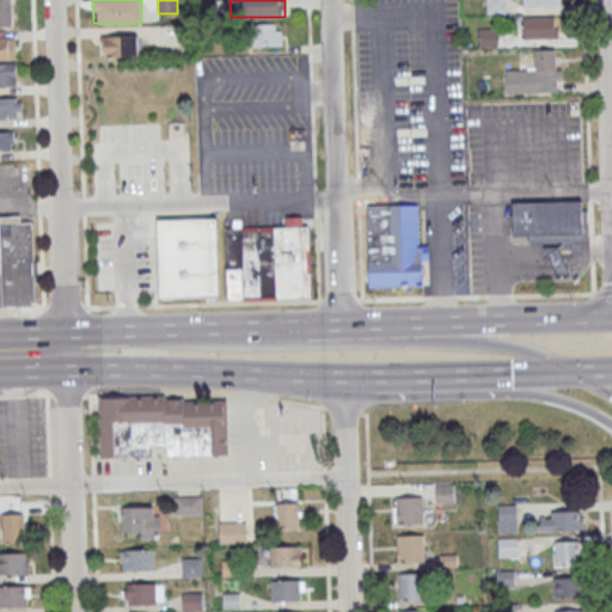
[(505,0),(485,0),(485,14),(505,14),(505,0)]
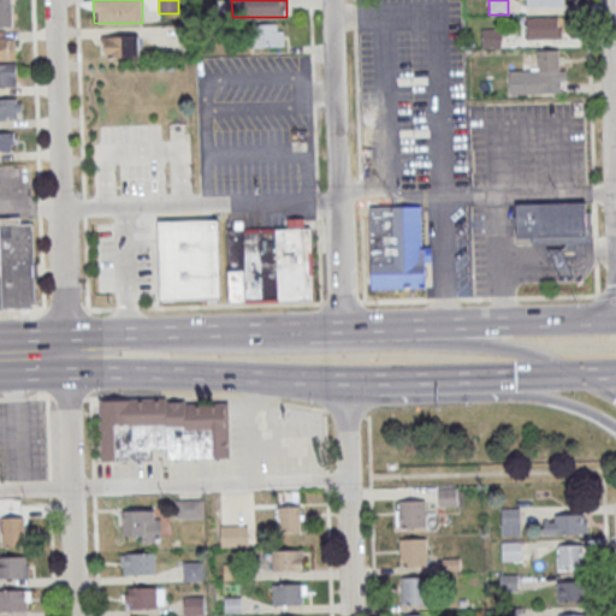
[(560,39),(560,17),(526,17),(526,39),(560,39)]
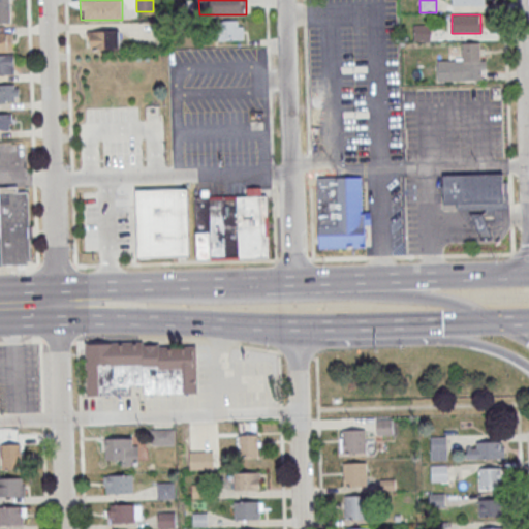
[(243,21),(217,21),(217,40),(243,40),(243,21)]
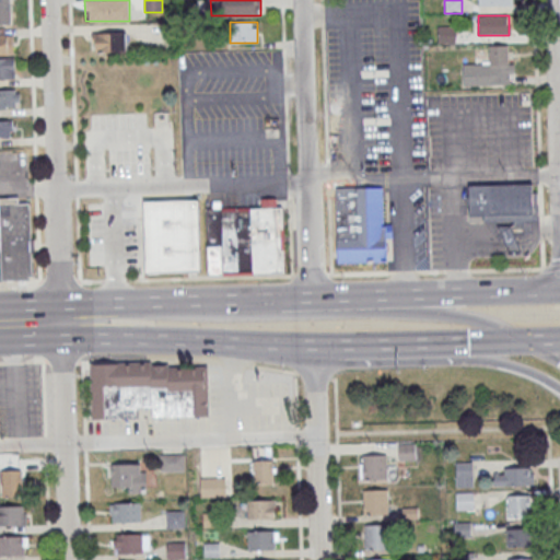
[(456,26),(438,26),(438,44),(456,43),(456,26)]
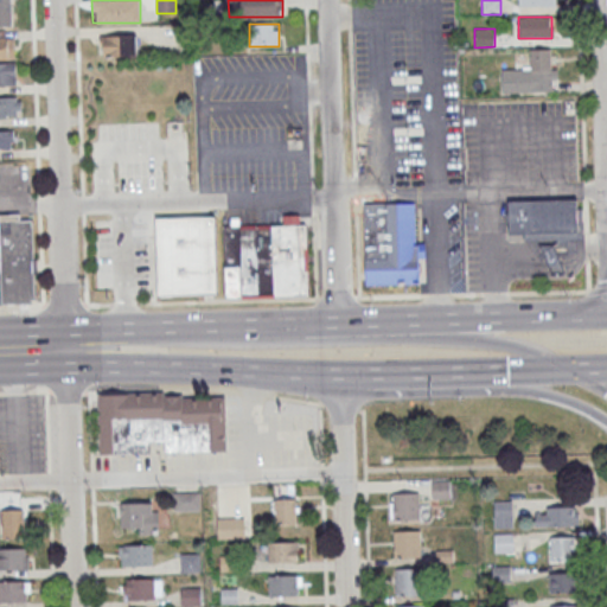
[(136,36),(100,36),(100,56),(136,56),(136,36)]
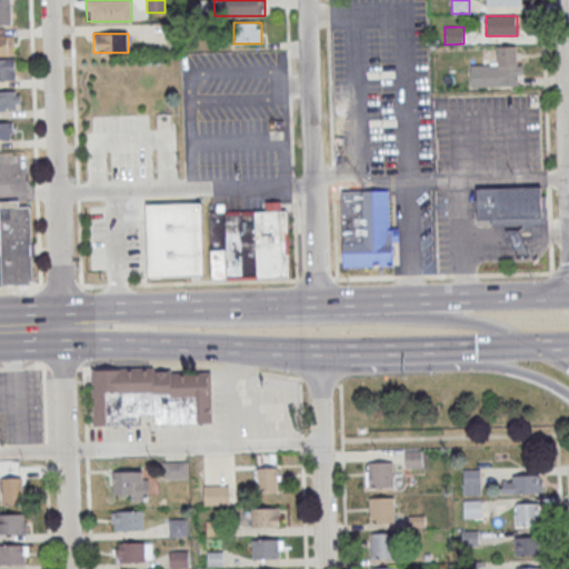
[(469,87),(520,87),(520,47),(496,47),(496,63),(469,63),(469,87)]
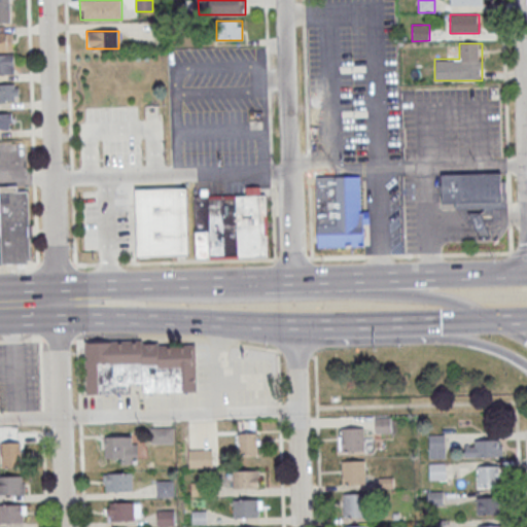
[(0,102),(19,102),(19,83),(0,83),(0,102)]
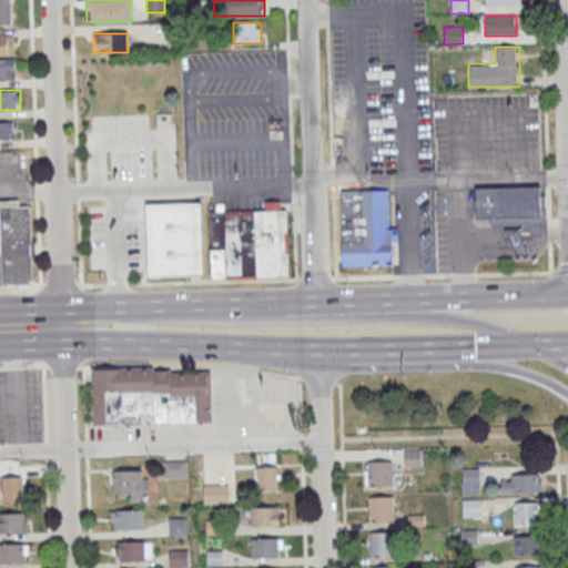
[(474,186),(539,185),(539,195),(546,194),(546,222),(489,223),(489,219),(475,219),(474,186)]
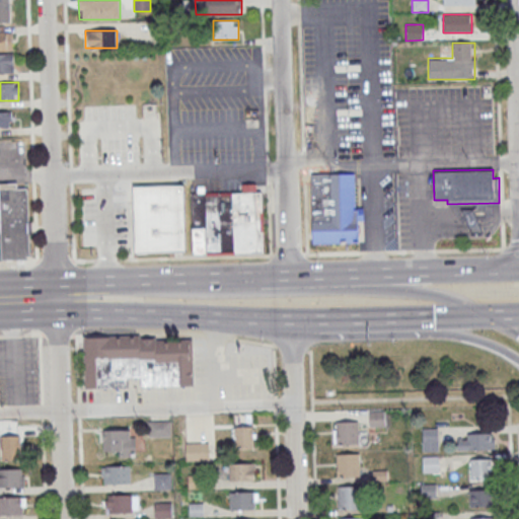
[(310,174),(354,172),(356,208),(363,208),(363,220),(356,220),(357,242),(312,243),(310,174)]
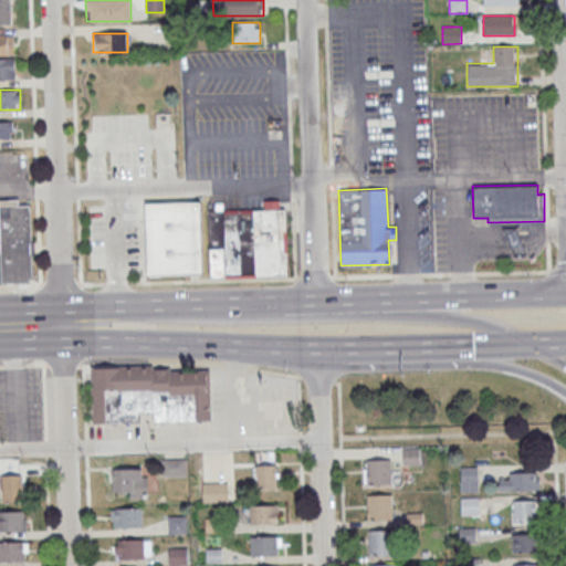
[(0,199),(0,254),(1,283),(29,282),(29,279),(32,279),(30,205),(18,205),(18,199),(0,199)]
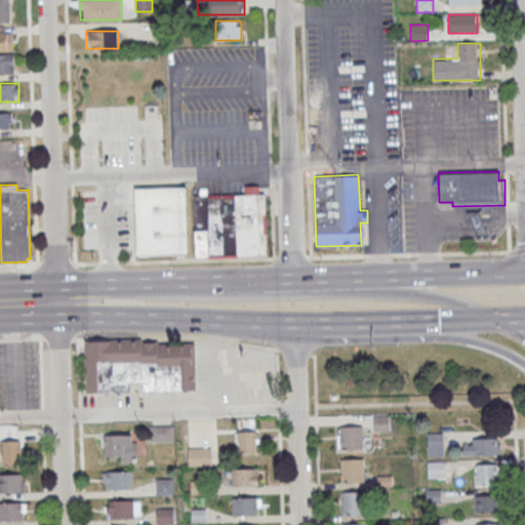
[(134,188),(186,187),(188,254),(136,255),(134,188)]
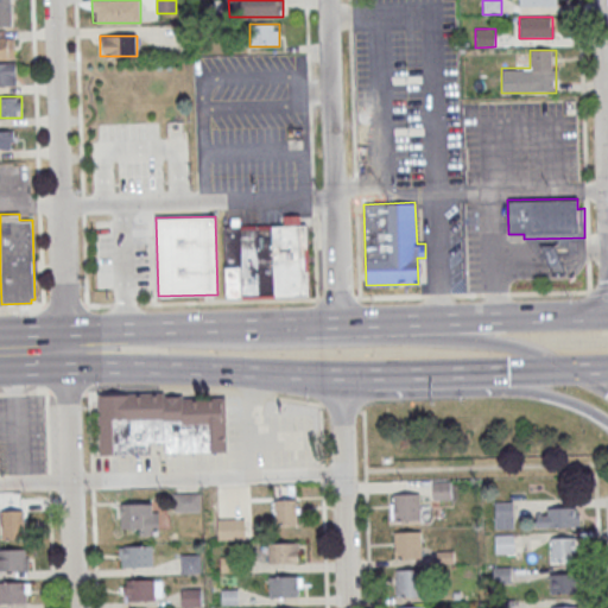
[(226,297),(223,226),(283,225),(283,216),(299,216),(299,225),(305,225),(308,296),(226,297)]
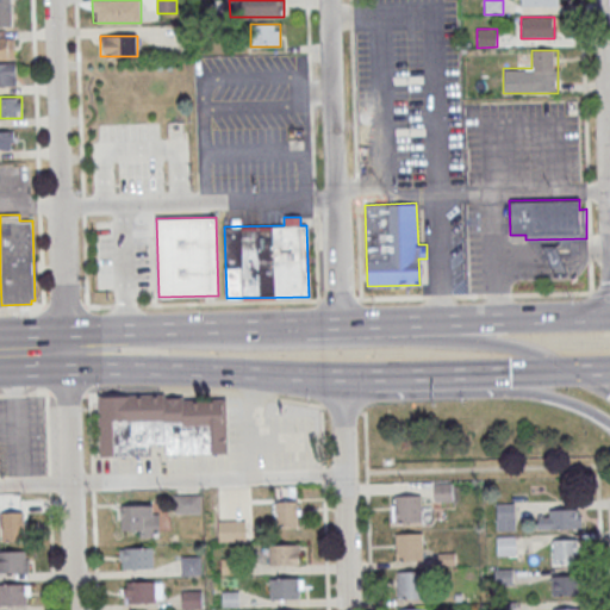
[(541,246),(555,246),(567,272),(552,272),(541,246)]
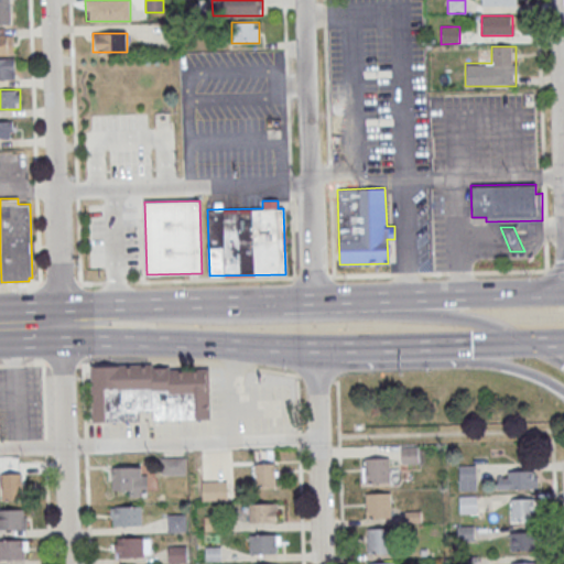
[(419,447),(403,447),(403,463),(419,463),(419,447)]
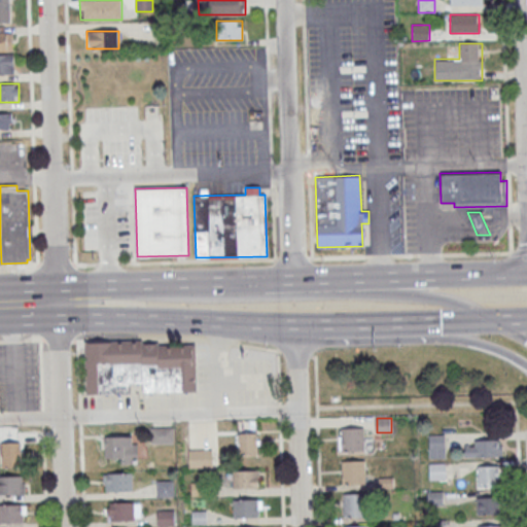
[(363,427),(338,427),(338,451),(363,451),(363,427)]
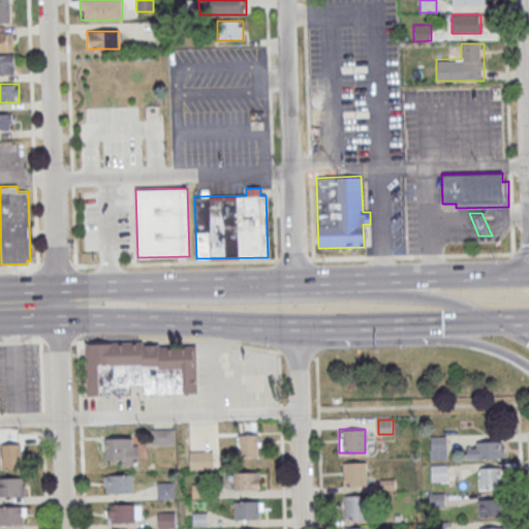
[(174,430),(152,430),(152,444),(174,444),(174,430)]
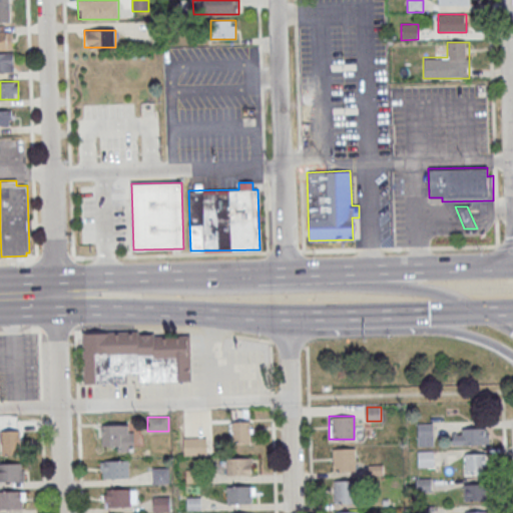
[(250,421),(231,421),(231,444),(250,444),(250,421)]
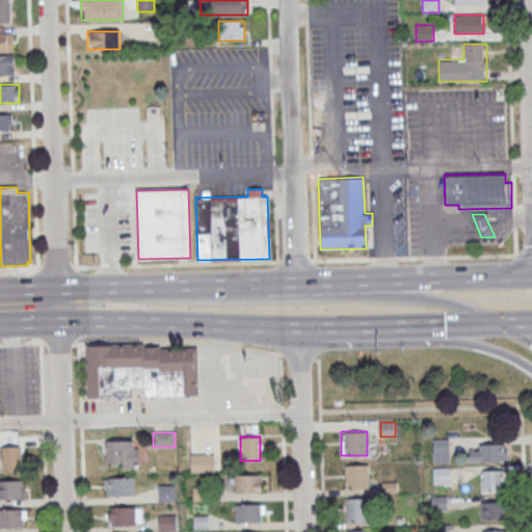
[(450,439),(432,439),(432,462),(450,462),(450,439)]
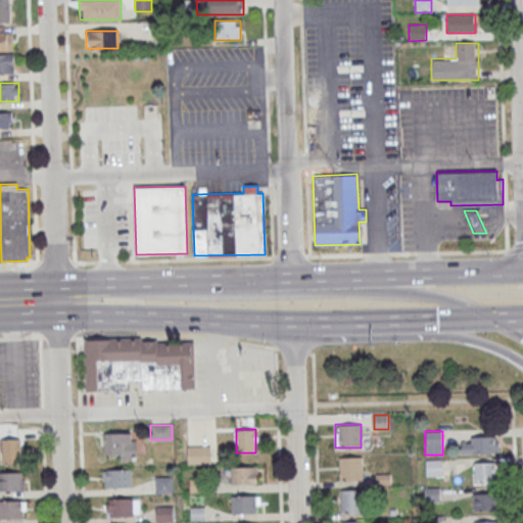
[(103,433),(103,457),(134,457),(134,433),(103,433)]
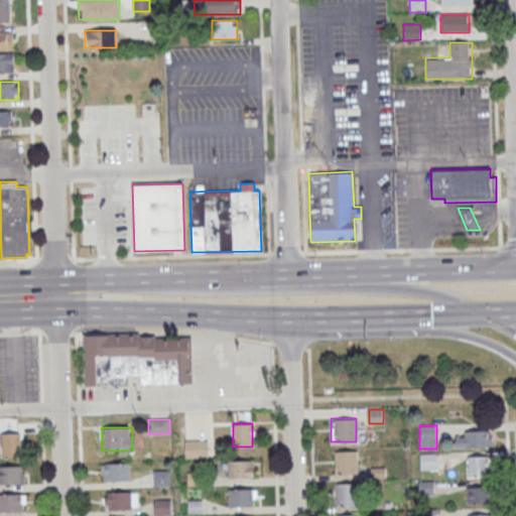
[(492,447),(492,430),(456,430),(456,447),(492,447)]
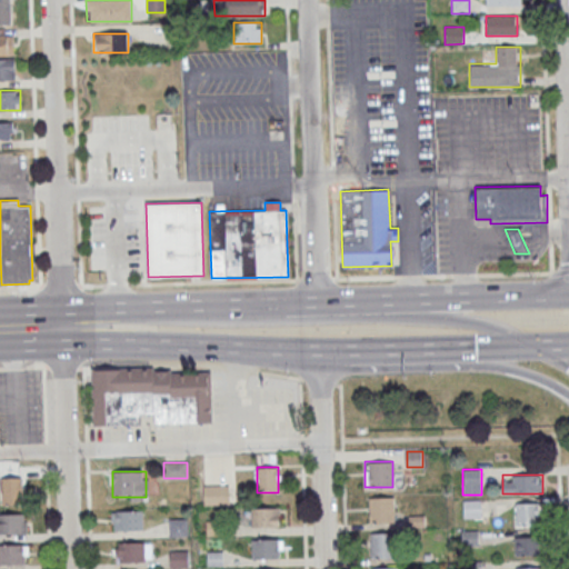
[(23,505),(23,477),(0,477),(0,505),(23,505)]
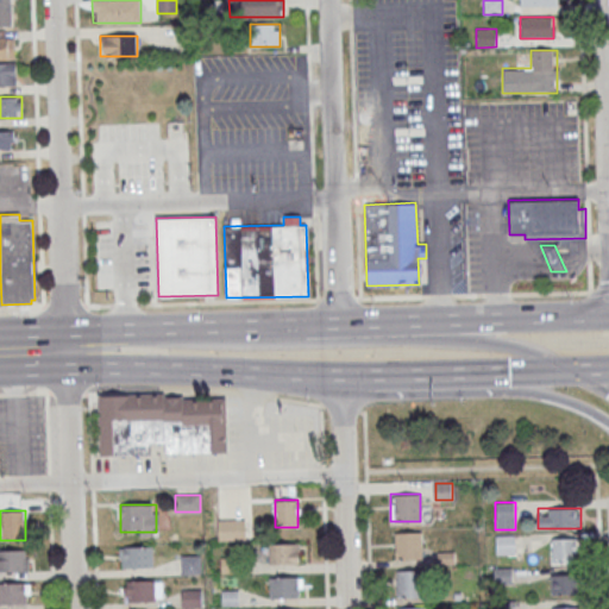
[(394,532),(394,559),(421,559),(421,532),(394,532)]
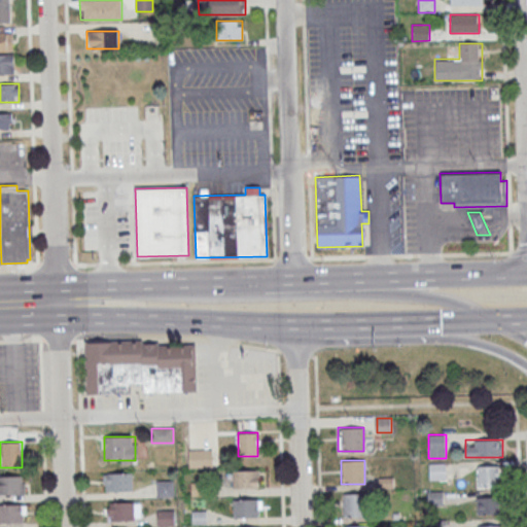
[(446,463),(428,463),(428,479),(446,479),(446,463)]
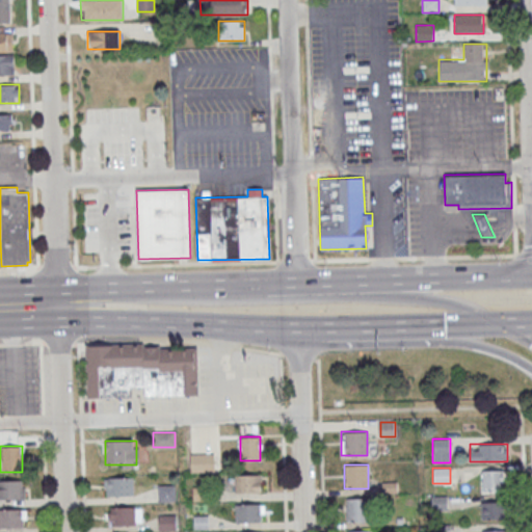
[(481,491),(504,491),(504,470),(481,470),(481,491)]
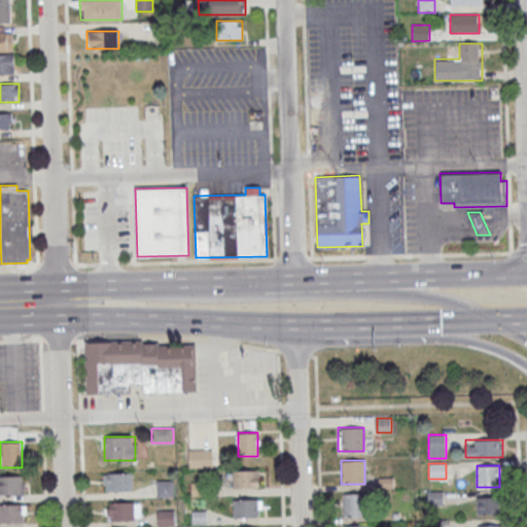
[(259,469),(232,469),(232,489),(259,489),(259,469)]
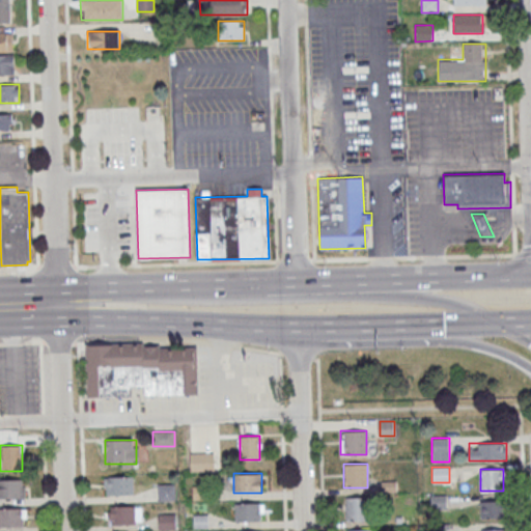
[(135,496),(135,476),(104,476),(104,496),(135,496)]
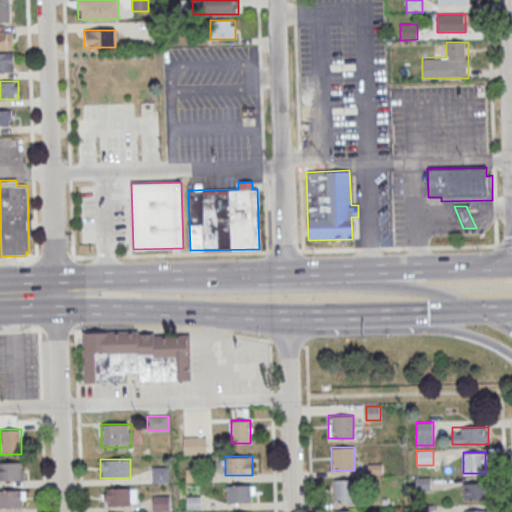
[(0,480),(23,481),(23,463),(0,462),(0,480)]
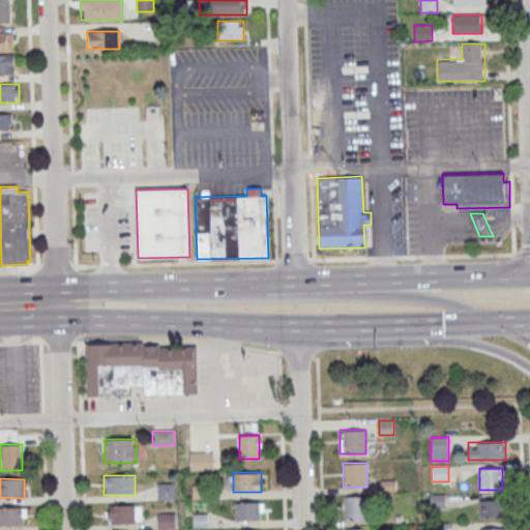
[(157,500),(175,500),(175,482),(157,482),(157,500)]
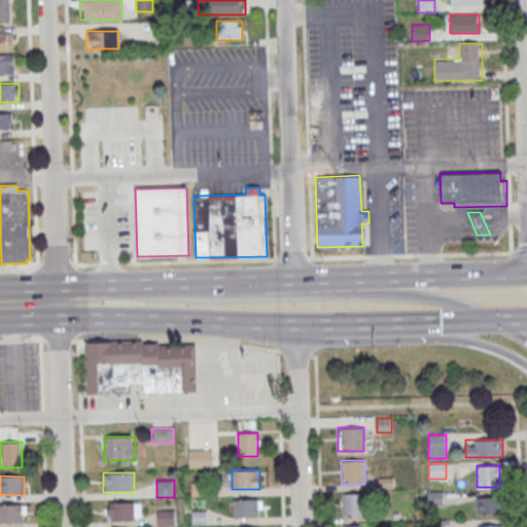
[(342,494),(342,518),(364,518),(364,494),(342,494)]
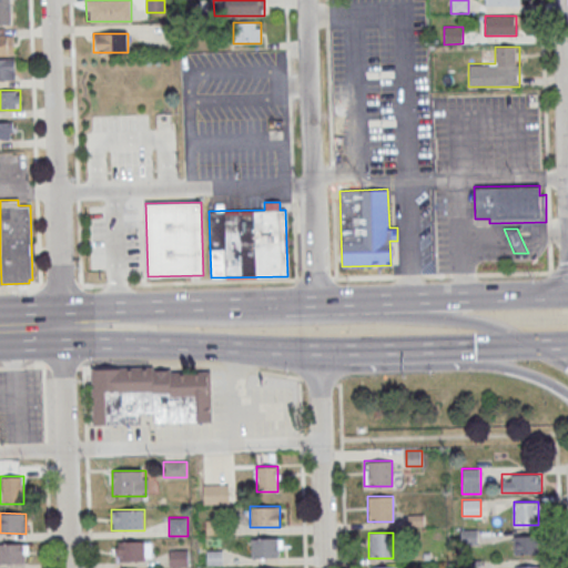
[(513,554),(538,554),(538,536),(513,536),(513,554)]
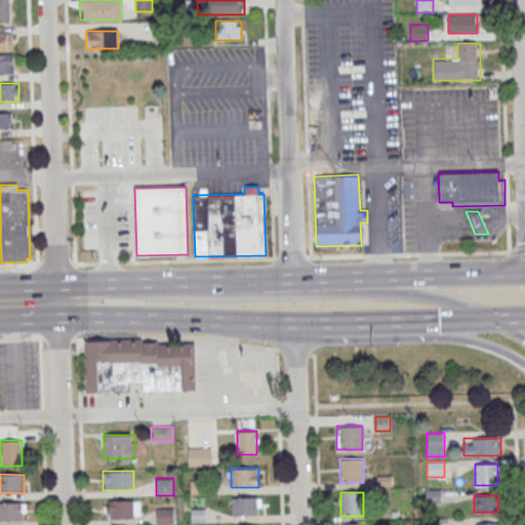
[(234,497),(257,497),(257,515),(234,515),(234,497)]
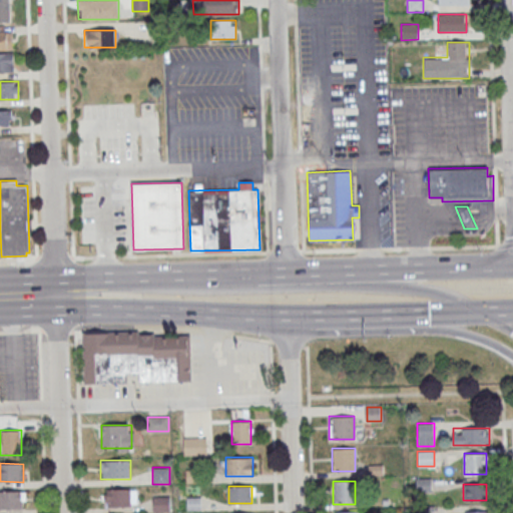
[(136,488),(103,488),(103,507),(136,507),(136,488)]
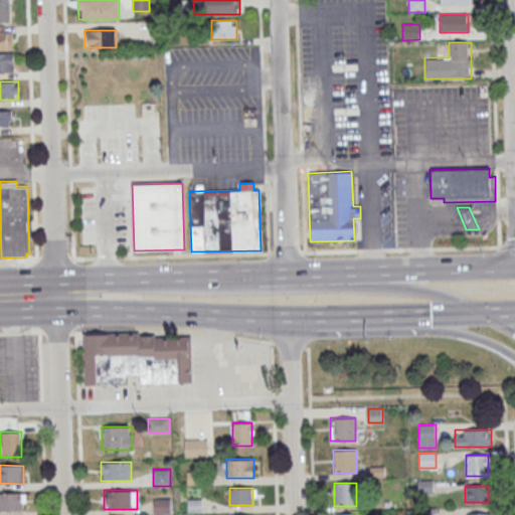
[(0,493),(0,506),(0,511),(23,511),(23,493),(0,493)]
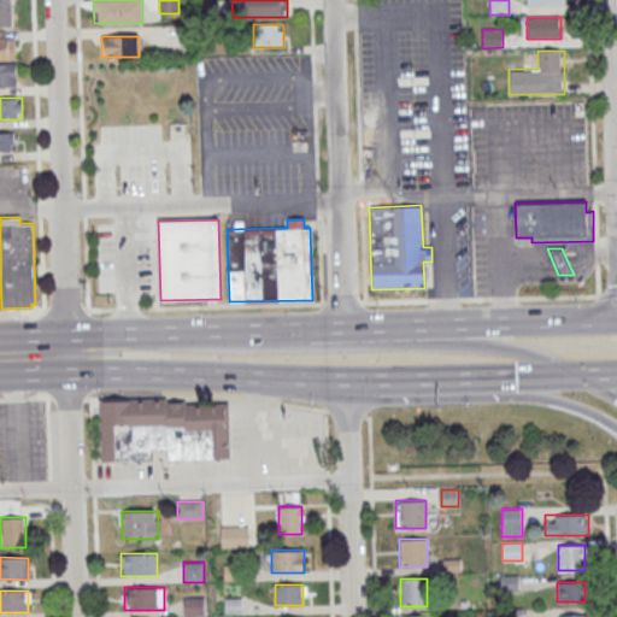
[(204,616),(204,597),(184,597),(184,616),(204,616)]
